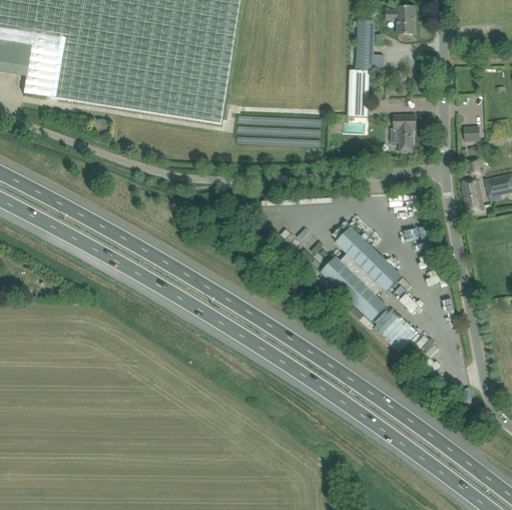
[(0,69),(26,73),(23,91),(219,122),(222,101),(223,99),(238,0),(0,0),(0,69)]
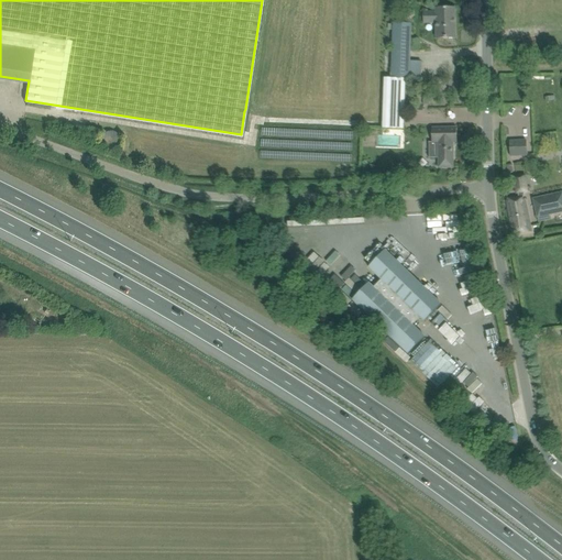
[(434,6),(434,9),(421,9),(422,20),(434,19),(436,35),(453,35),(453,4),(434,6)]
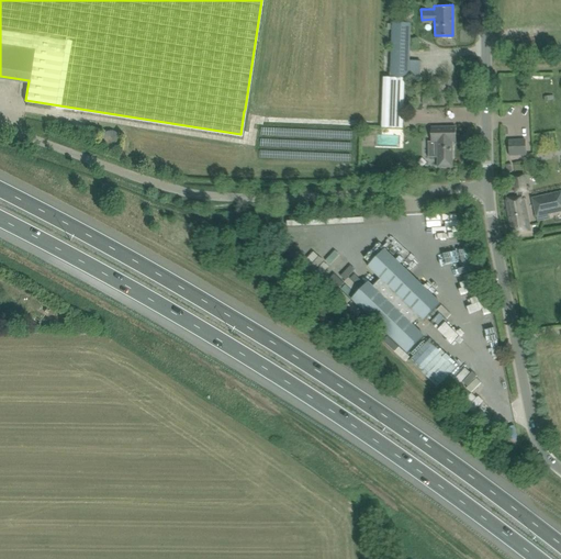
[(380,125),(402,125),(403,76),(407,76),(410,20),(390,19),(390,21),(385,21),(385,26),(390,26),(389,75),(382,74),(380,125)]
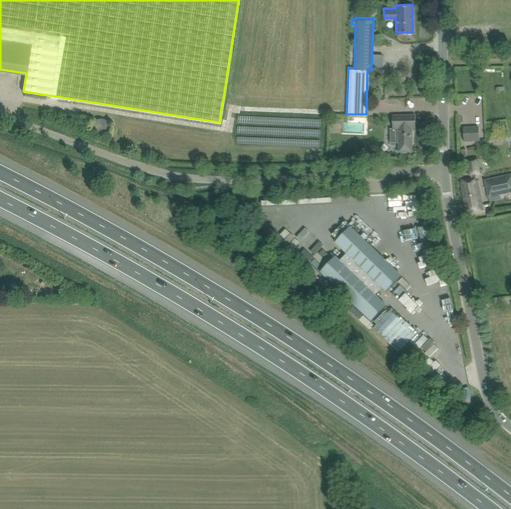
[(411,149),(410,126),(414,126),(414,113),(404,113),(391,113),(391,127),(397,127),(397,131),(397,150),(411,149)]
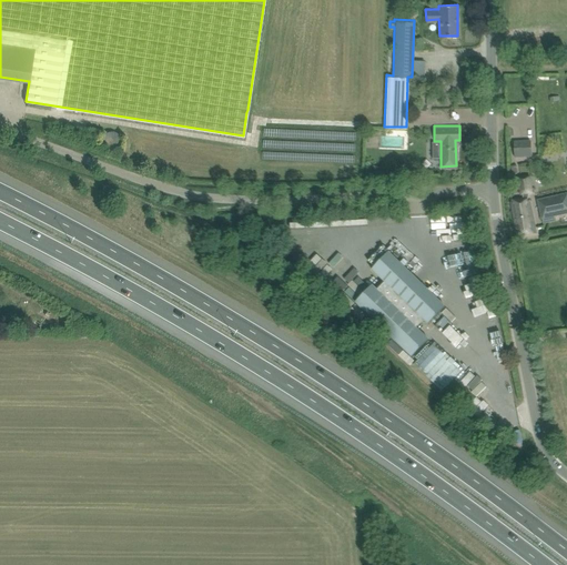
[(99,139),(100,141),(100,142),(100,143),(101,144),(102,145),(103,147),(104,147),(104,148),(107,148),(108,149),(110,149),(112,148),(113,148),(114,147),(115,145),(117,145),(118,144),(118,143),(119,142),(119,141),(119,140),(119,139),(119,137),(119,135),(119,134),(118,133),(118,132),(117,131),(115,130),(114,130),(113,129),(112,129),(111,129),(110,129),(109,129),(107,129),(105,129),(104,130),(102,131),(101,132),(101,133),(100,134),(100,135),(99,137),(99,138),(99,139)]
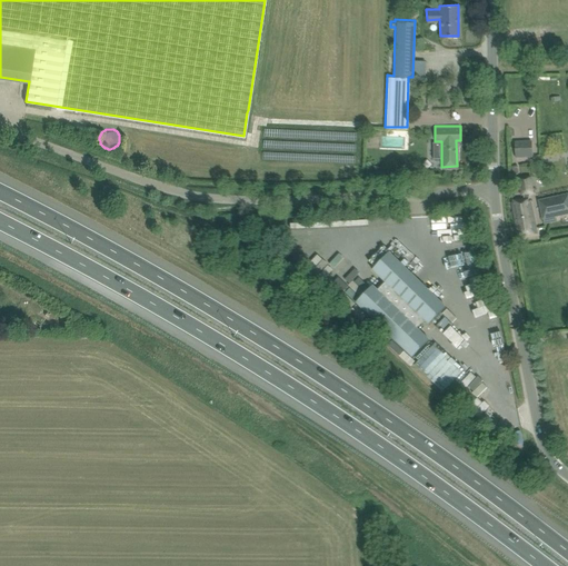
[(559,132),(548,133),(550,141),(560,140),(559,132)]
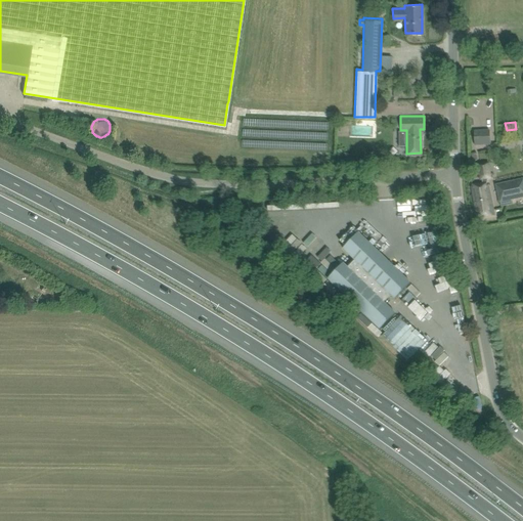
[(491,141),(489,128),(475,130),(477,143),(491,141)]
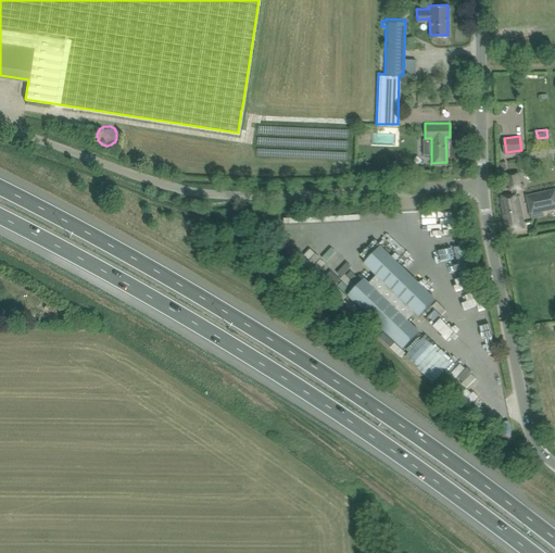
[(524,226),(518,193),(516,193),(516,186),(520,186),(517,170),(505,172),(508,188),(511,187),(511,195),(499,195),(504,227),(505,227),(524,226)]
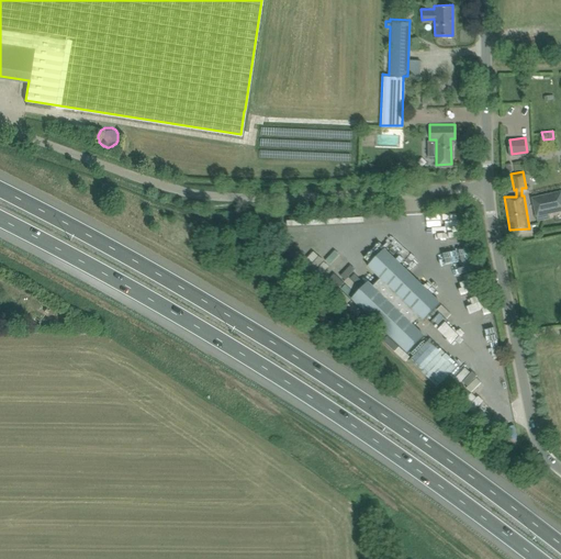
[(560,207),(560,196),(559,189),(531,196),(535,213),(560,207)]
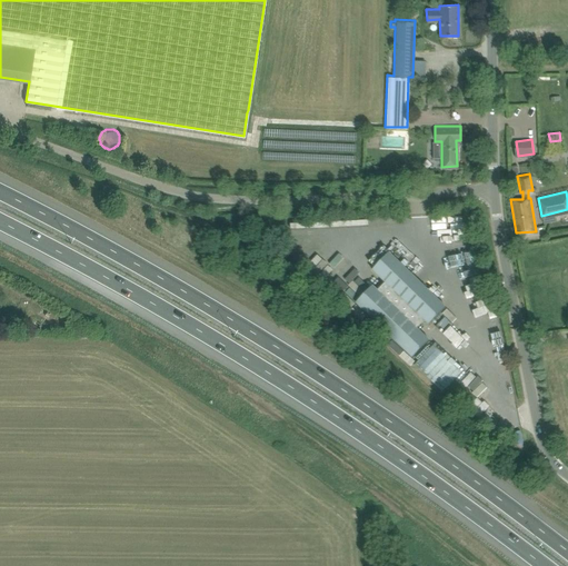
[(371,283),(355,300),(411,355),(428,338),(415,326),(422,317),(428,321),(445,305),(388,249),(371,267),(385,280),(377,288),(371,283)]
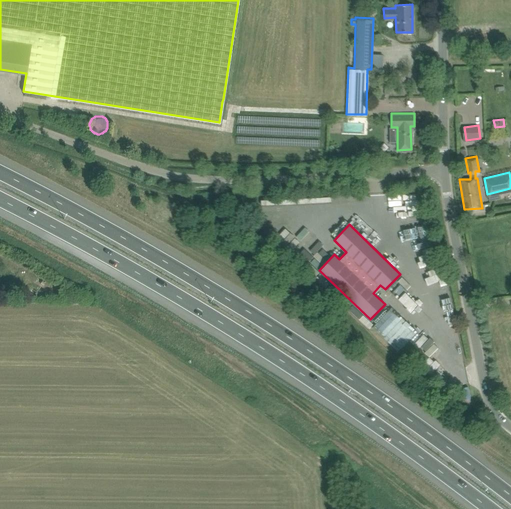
[(374,324),(400,349),(409,338),(417,345),(425,336),(392,304),(374,324)]
